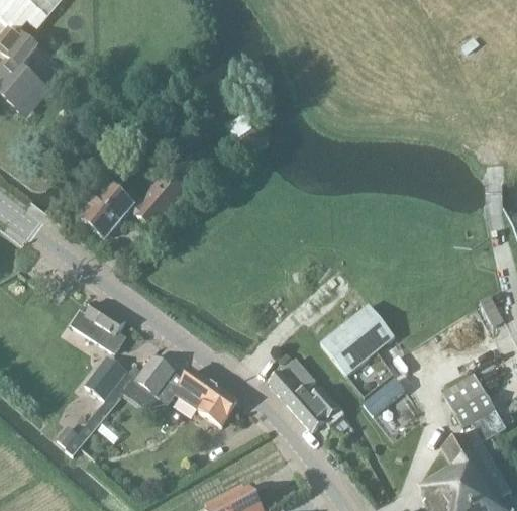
[(0,0),(0,16),(17,32),(27,20),(37,28),(62,0),(0,0)]
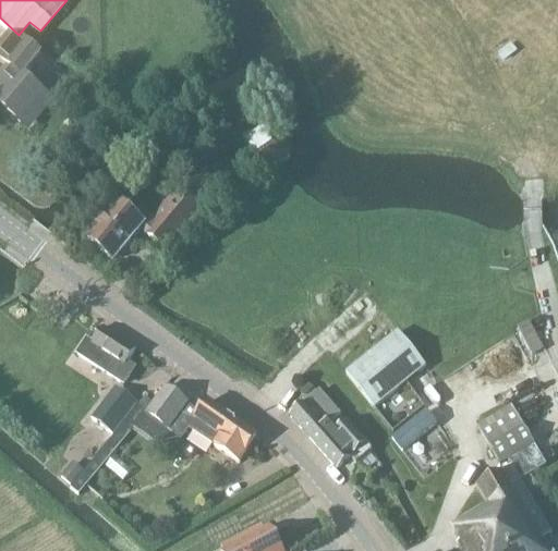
[(12,57),(0,70),(0,101),(21,119),(45,90),(19,69),(22,64),(26,69),(40,52),(19,35),(5,51),(12,57)]
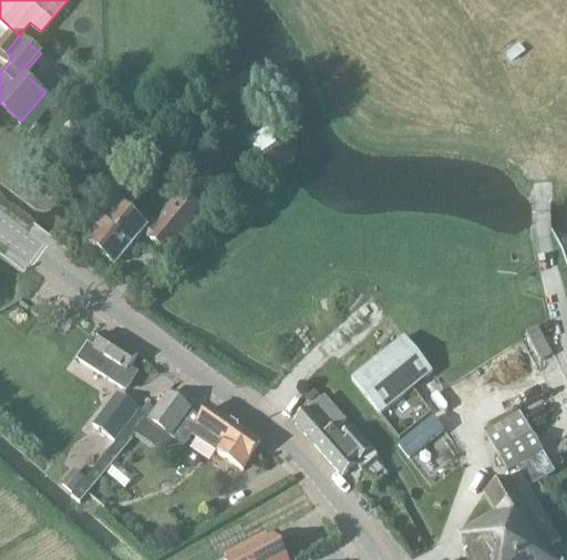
[(259,112),(241,124),(258,151),(277,137),(259,112)]
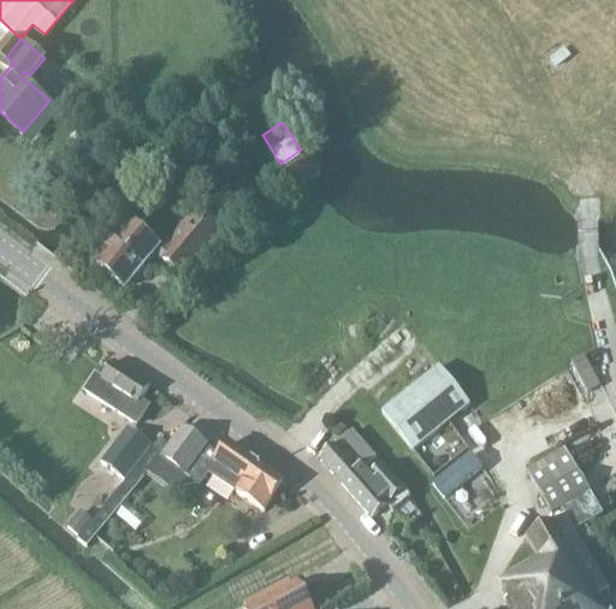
[(196,201),(166,238),(153,228),(147,235),(129,220),(96,259),(125,284),(155,249),(187,275),(202,256),(197,253),(223,223),(247,200),(221,178),(200,204),(196,201)]
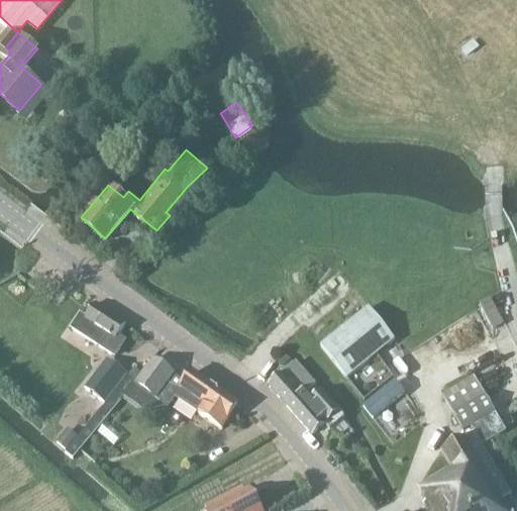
[(80,312),(73,324),(96,340),(115,352),(126,335),(119,330),(126,319),(95,299),(88,310),(85,315),(80,312)]
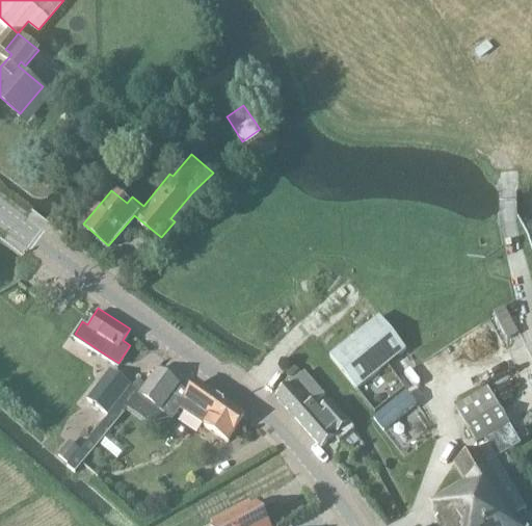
[(379,312),(330,352),(357,386),(407,346),(379,312)]
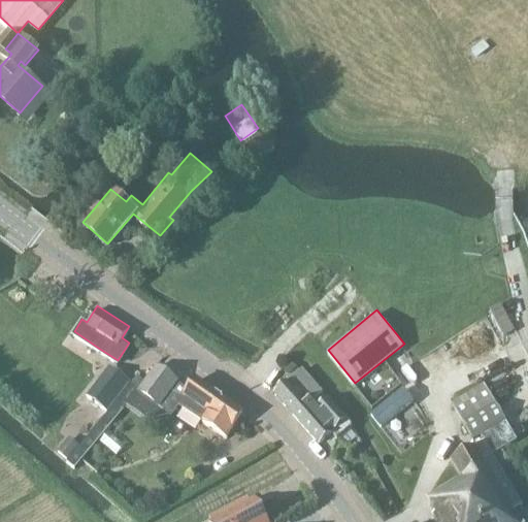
[(138,388),(161,404),(178,380),(157,362),(138,388)]
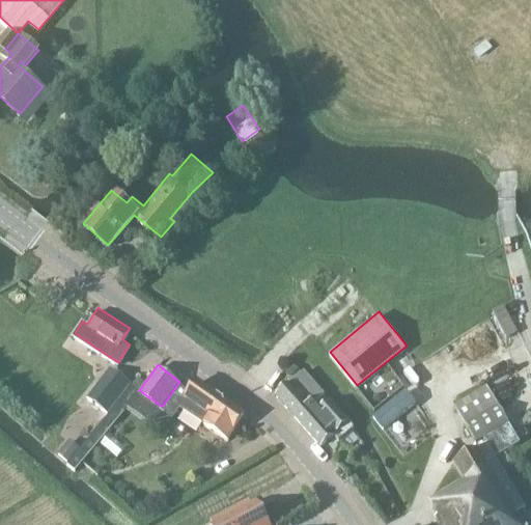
[(313,401),(325,391),(304,367),(277,392),(303,422),(320,442),(332,431),(339,438),(355,424),(332,398),(320,409),(313,401)]
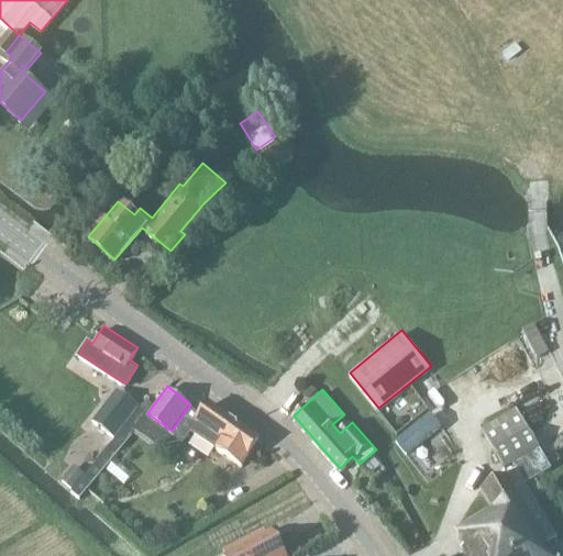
[(100,406),(91,419),(112,435),(136,403),(122,392),(108,411),(100,406)]
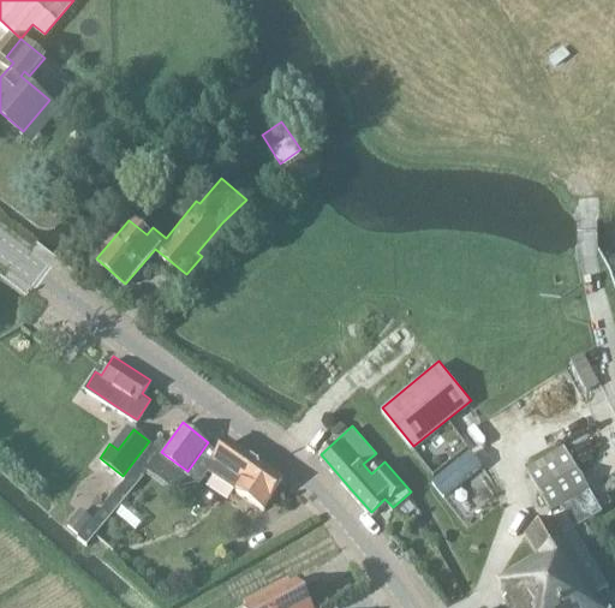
[(208,442),(187,471),(201,481),(215,457),(245,477),(237,489),(263,506),(282,477),(228,439),(221,449),(209,441),(208,442)]
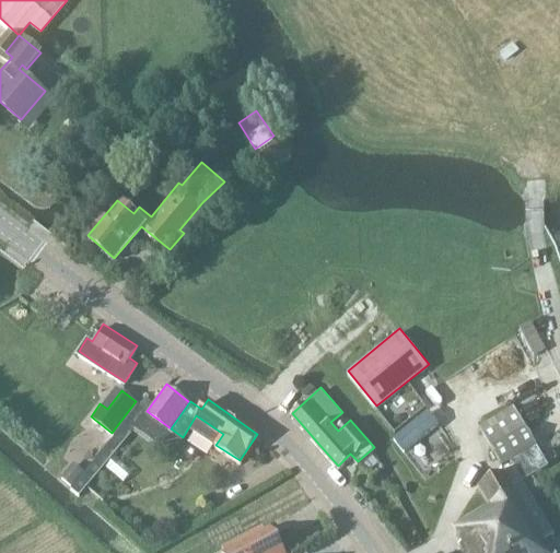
[(512,462),(478,483),(489,502),(453,524),(463,540),(458,542),(464,552),(552,552),(556,552),(547,536),(555,531),(522,477),(548,461),(536,442),(513,402),(478,423),(502,462),(509,457),(512,462)]
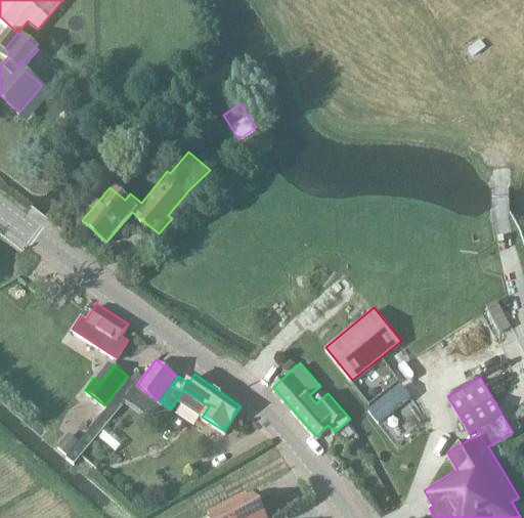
[(71,418),(87,399),(77,390),(60,407),(71,418)]
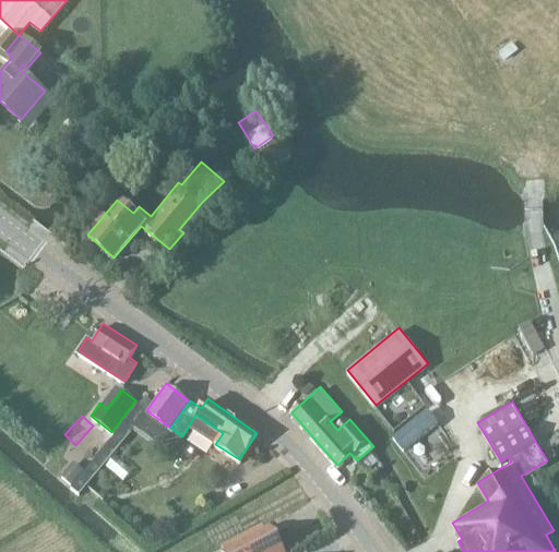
[(284,551),(275,535),(274,536),(271,538),(265,528),(266,528),(265,527),(222,550),(223,551),(284,551)]
